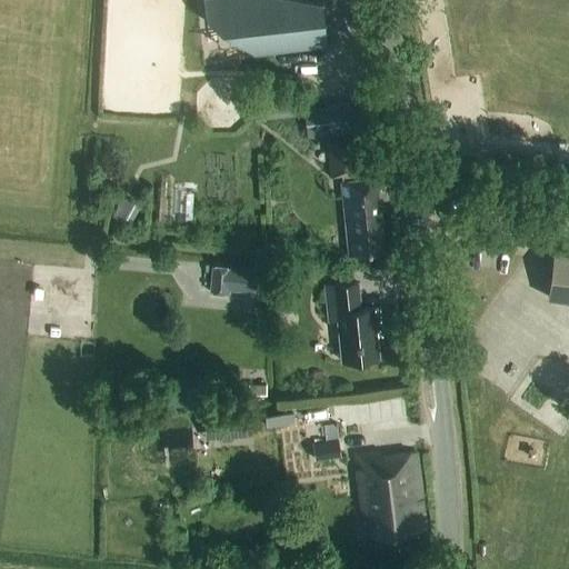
[(251,22),(255,56),(326,48),(317,1),(306,0),(203,0),(206,18),(217,27),(251,22)]
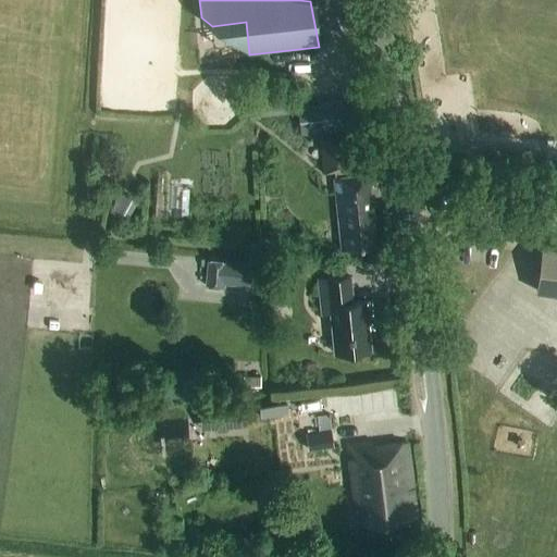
[(345,101),(298,107),(300,135),(347,130),(345,101)]
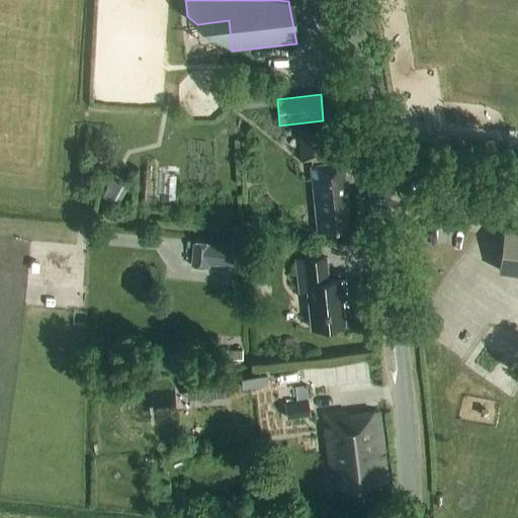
[(341,168),(325,170),(324,163),(326,163),(323,132),(297,135),(301,166),(313,165),(314,171),(310,171),(317,239),(349,235),(341,168)]
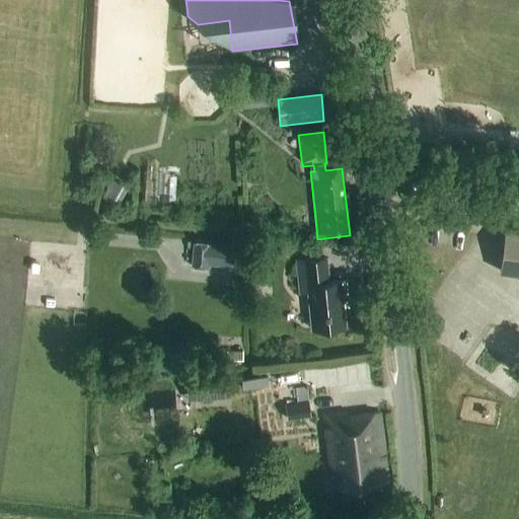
[(518,240),(508,239),(502,278),(518,280),(518,240)]
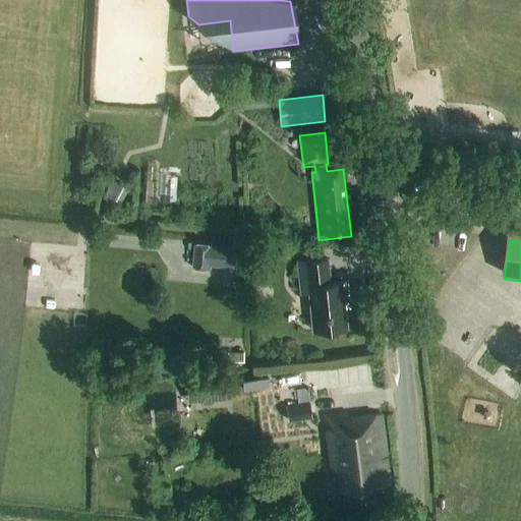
[(233,244),(192,241),(190,268),(206,269),(206,264),(232,266),(233,244)]
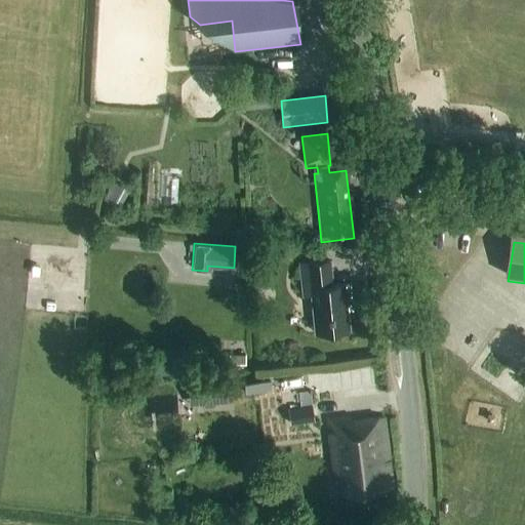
[(346,308),(351,308),(349,289),(331,291),(329,267),(299,270),(303,303),(311,301),(315,339),(349,336),(346,308)]
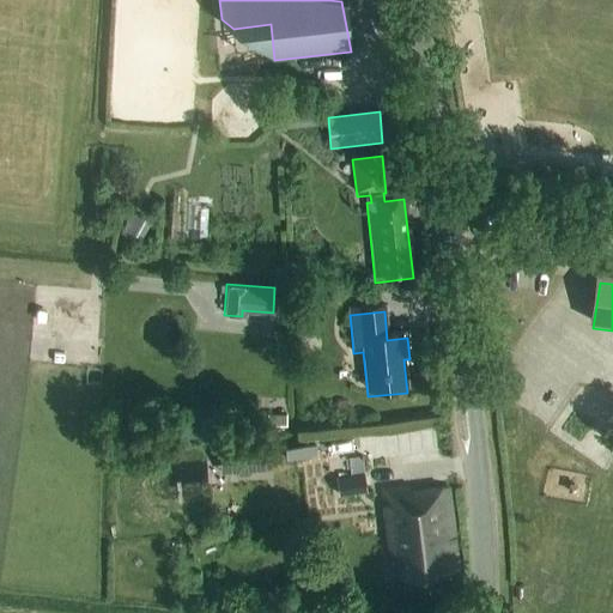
[(224,435),(222,414),(183,417),(186,438),(224,435)]
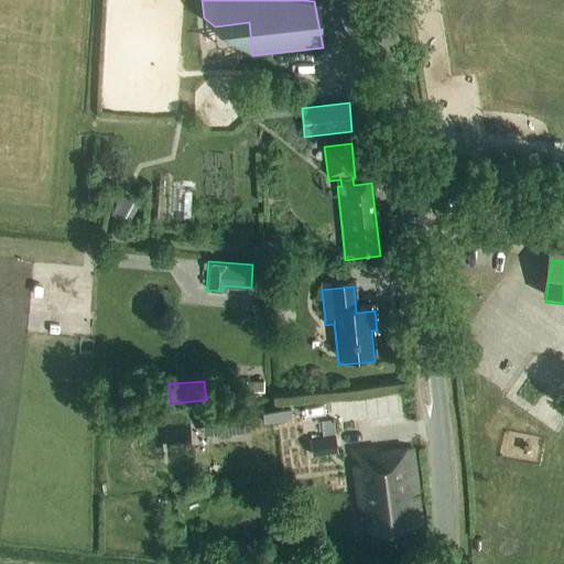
[(217,435),(243,433),(241,410),(216,412),(217,435)]
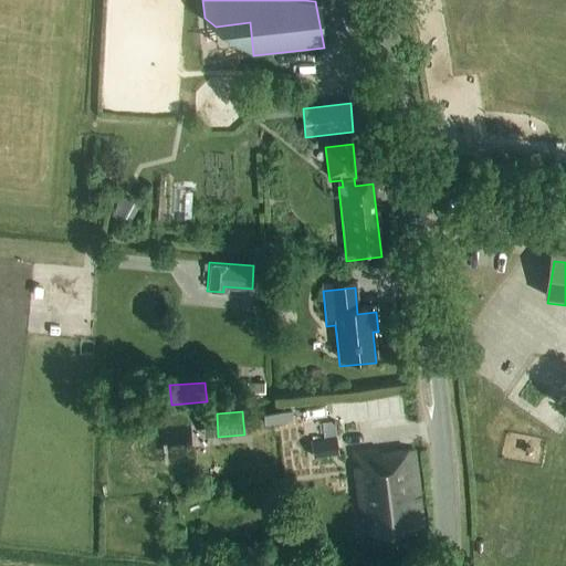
[(336,440),(310,443),(312,458),(338,454),(336,440)]
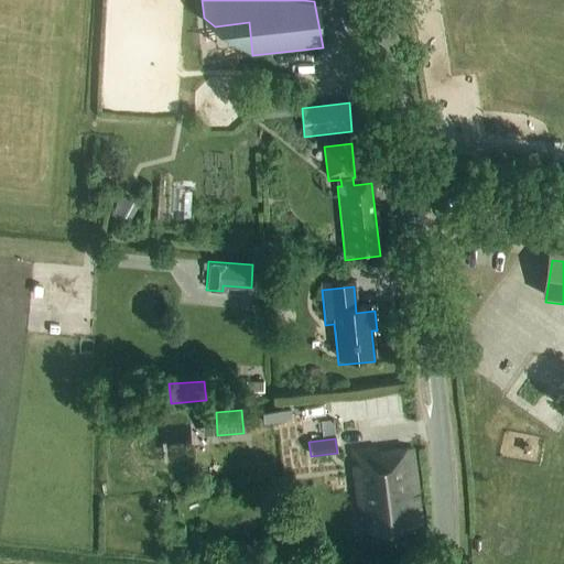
[(372,537),(421,532),(413,454),(379,457),(372,454),(353,456),(358,508),(369,513),(372,537)]
